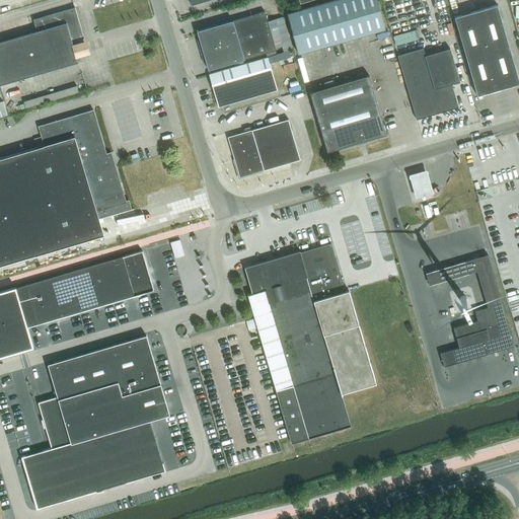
[(298,54),(385,29),(376,0),(334,0),(287,13),(298,54)]
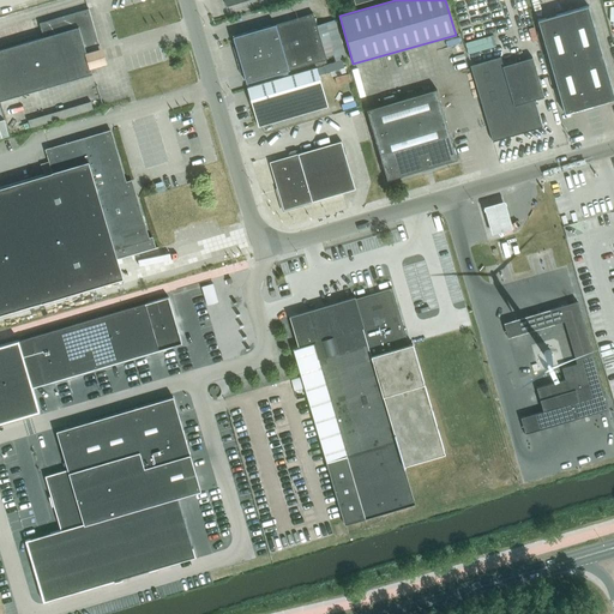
[(539,0),(530,0),(535,14),(542,12),(539,0)]
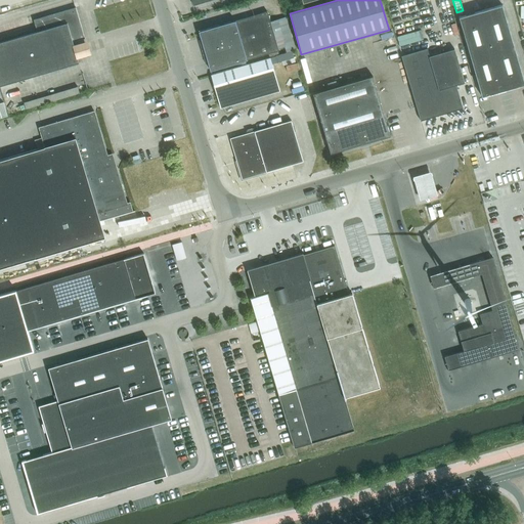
[(482,96),(507,89),(523,84),(523,81),(501,4),(459,16),(482,96)]
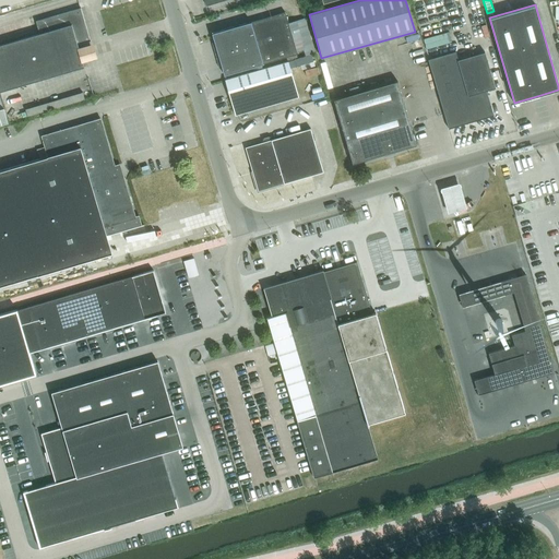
[(80,8),(35,21),(39,33),(0,44),(0,91),(84,67),(78,44),(90,40),(80,8)]
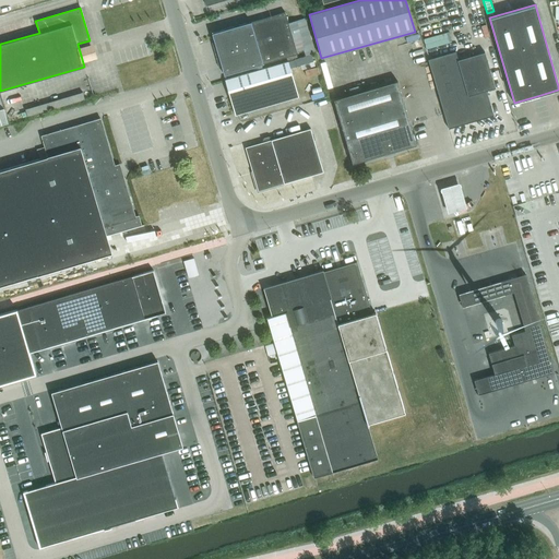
[(285,12),(213,33),(212,33),(224,75),(297,54),(285,12)]
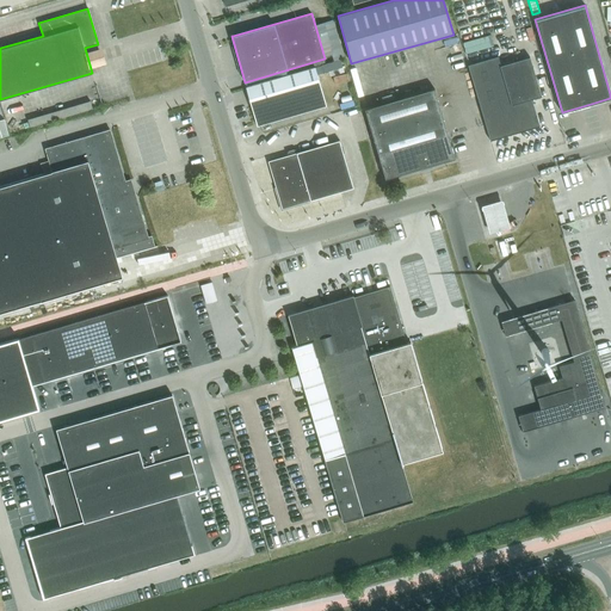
[(489,140),(507,135),(539,125),(531,99),(541,96),(529,57),(500,66),(498,56),(468,66),(489,140)]
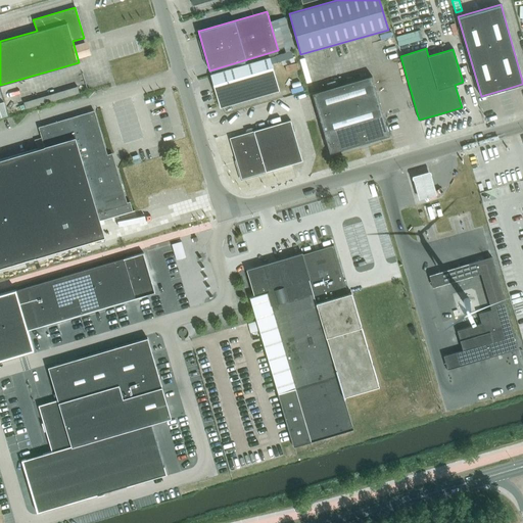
[(279,91),(271,63),(293,57),(291,51),(210,75),(214,82),(221,107),(279,91)]
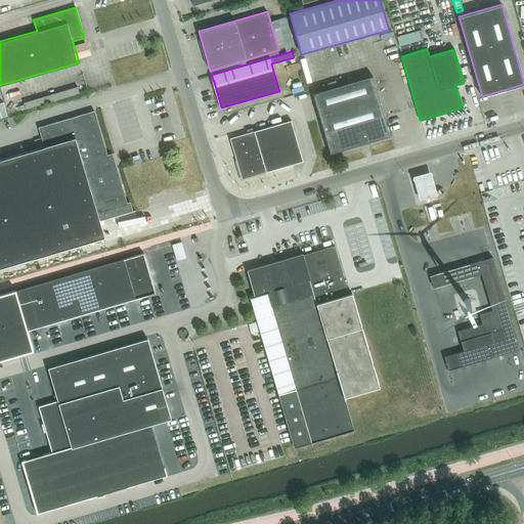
[(330,154),(365,143),(390,135),(373,76),(312,93),(330,154)]
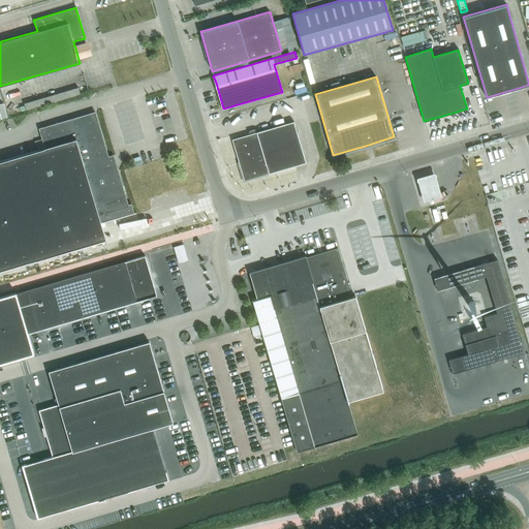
[(80,94),(78,87),(24,103),(26,111),(80,94)]
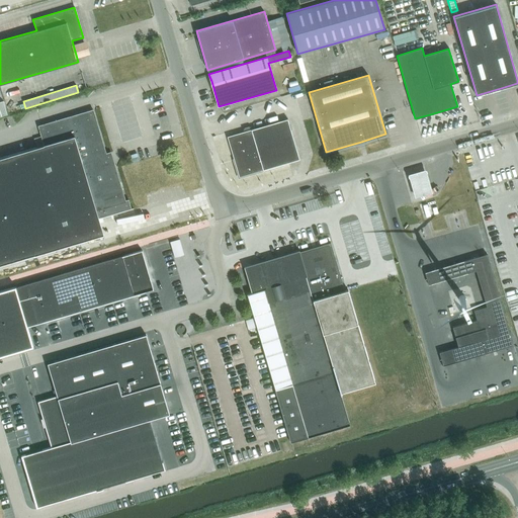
[(5,157),(0,158),(0,264),(34,255),(103,235),(99,220),(98,219),(131,209),(128,200),(125,201),(115,167),(110,168),(106,154),(105,153),(93,110),(44,124),(38,125),(41,137),(45,145),(36,148),(5,157)]
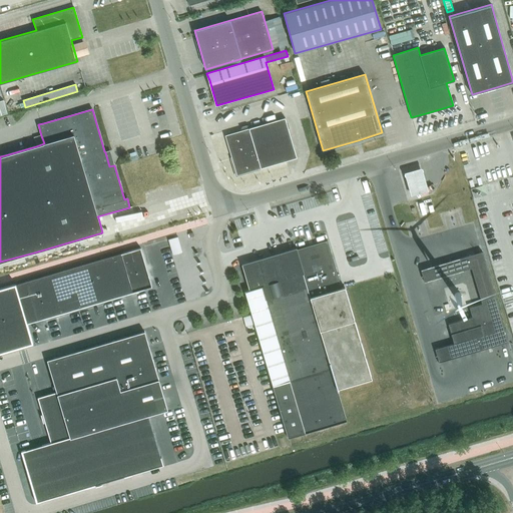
[(224,135),(232,161),(236,175),(297,157),(285,117),(224,135)]
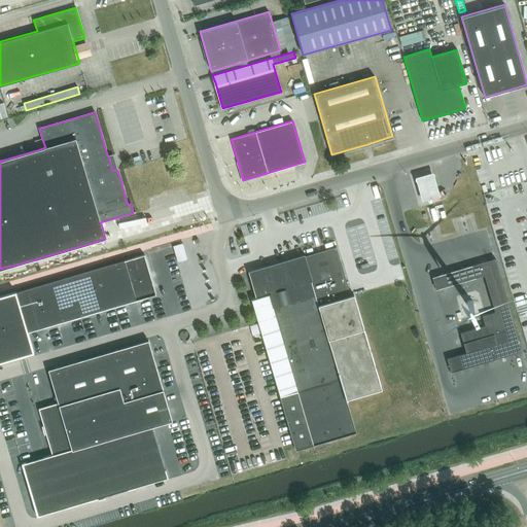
[(432,172),(415,177),(416,179),(417,185),(418,188),(421,199),(422,201),(440,197),(438,194),(436,184),(433,175),(432,172)]
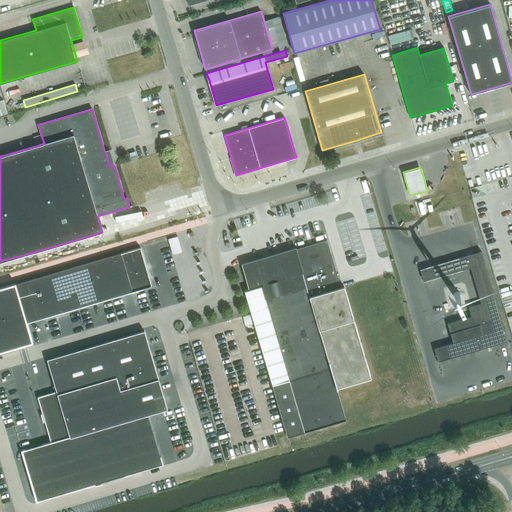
[(180,233),(170,235),(173,251),(183,249),(180,233)]
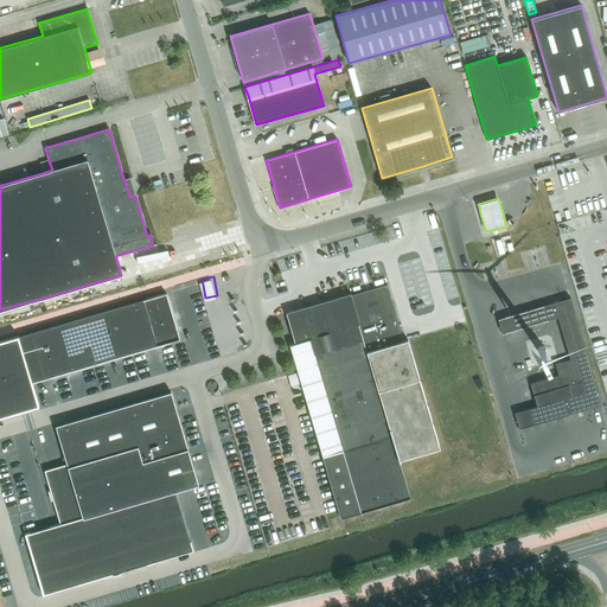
[(289,344),(323,457),(340,518),(410,497),(400,461),(401,461),(400,460),(440,447),(420,379),(408,339),(403,340),(387,285),(350,295),(363,339),(314,353),(310,338),(289,344)]
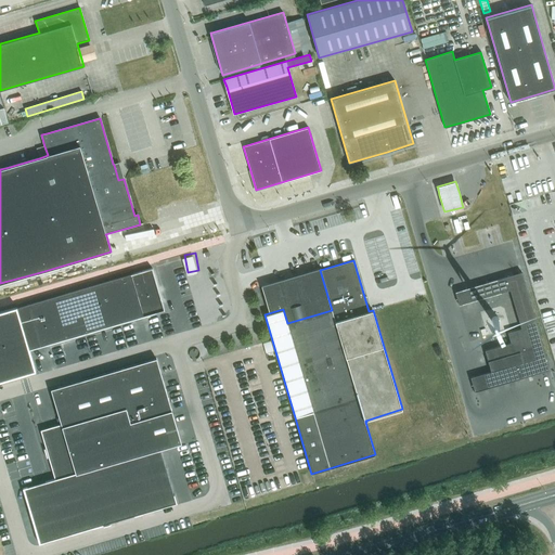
[(28,350),(112,326),(165,310),(152,269),(17,308),(16,308),(0,312),(0,381),(35,371),(28,350)]
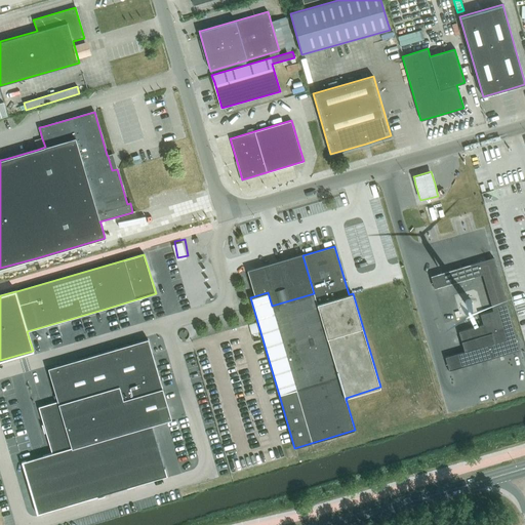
[(483,324),(458,331),(465,352),(484,346),(488,359),(514,352),(521,350),(514,326),(493,257),(492,258),(487,259),(484,260),(472,265),(475,276),(482,274),(493,311),(480,315),(483,324)]
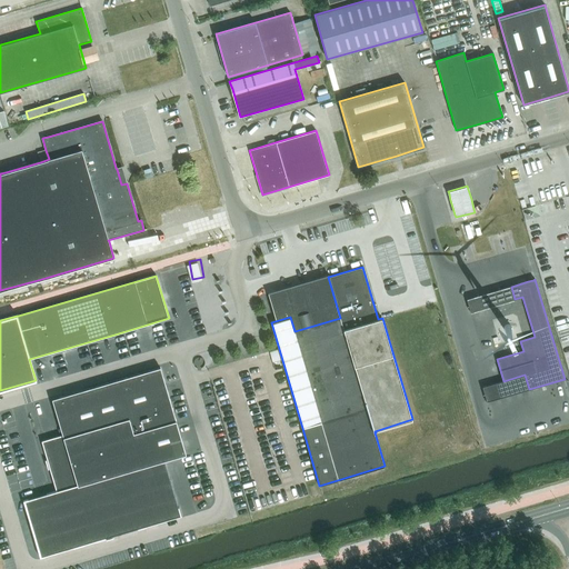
[(515,299),(511,287),(468,299),(472,312),(515,299)]
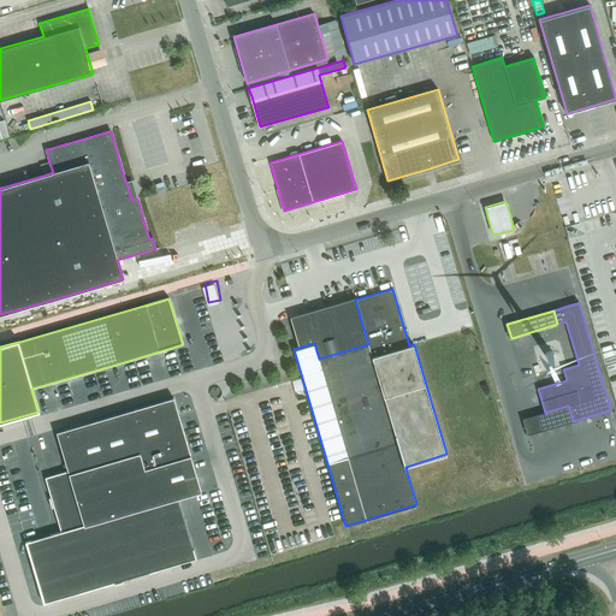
[(302,378),(292,380),(295,392),(304,390),(302,378)]
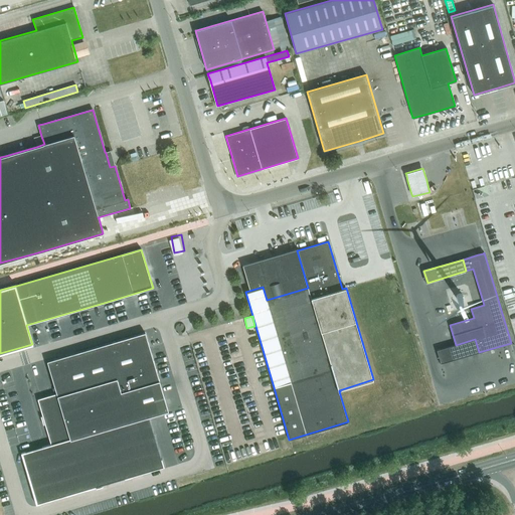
[(163,467),(153,433),(148,416),(168,411),(145,333),(53,360),(57,372),(60,371),(66,391),(38,399),(51,445),(22,453),(37,504),(163,467)]
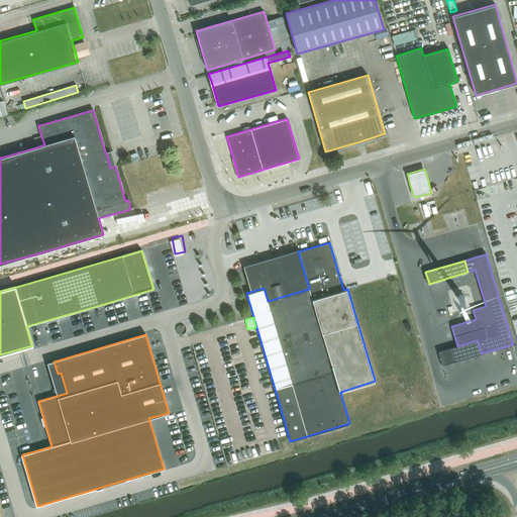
[(457,347),(439,353),(442,366),(481,353),(477,340),(457,346),(457,347)]
